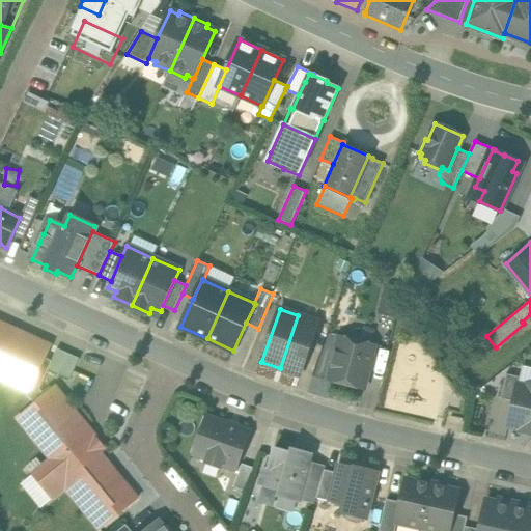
[(318,323),(298,315),(280,368),(300,374),(318,323)]
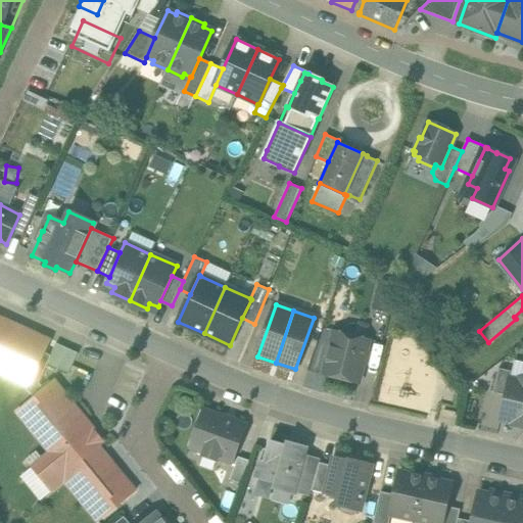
[(50,341),(0,318),(0,370),(29,384),(31,384),(45,353),(50,341)]
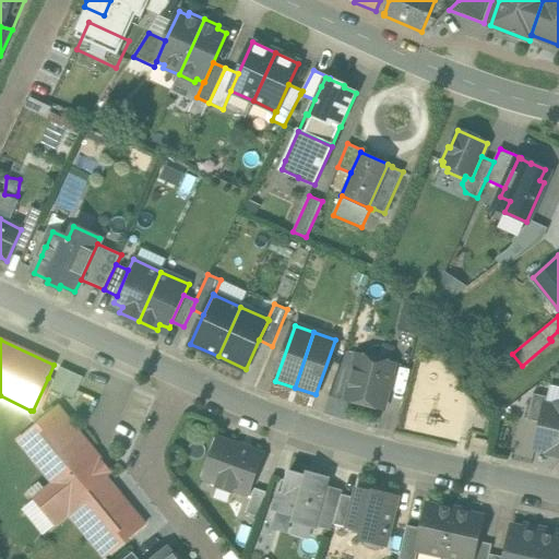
[(367,353),(361,355),(357,354),(345,401),(383,409),(395,364),(378,358),(375,354),(367,353)]
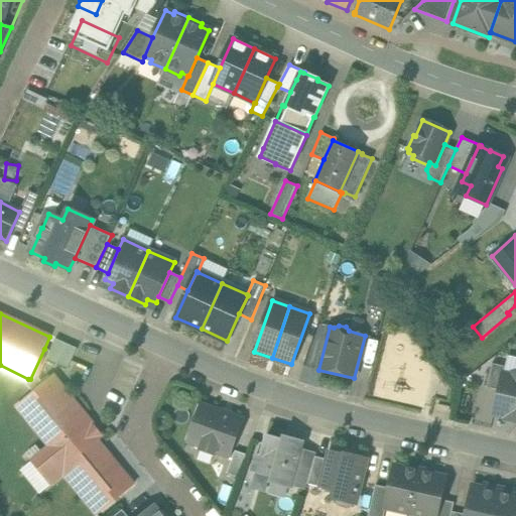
[(49,351),(45,360),(46,361),(56,365),(67,344),(55,339),(49,351)]
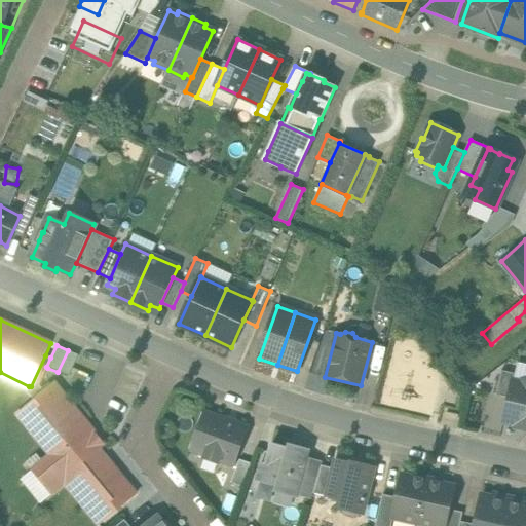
[(79,354),(68,350),(58,372),(69,377),(79,354)]
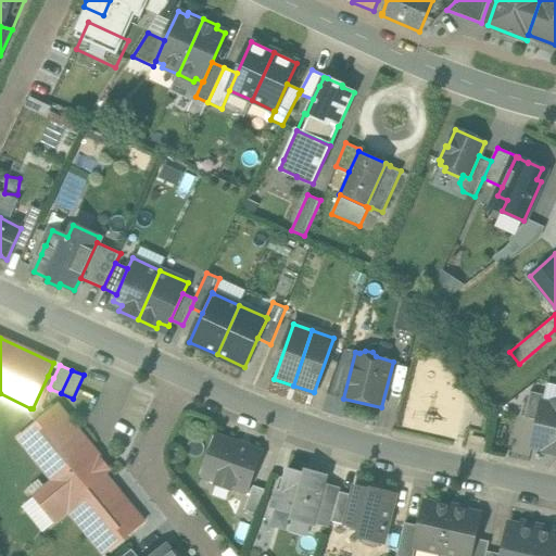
[(48,376),(33,408),(30,408),(28,412),(37,422),(46,414),(41,407),(50,389),(49,388),(53,378),(48,376)]
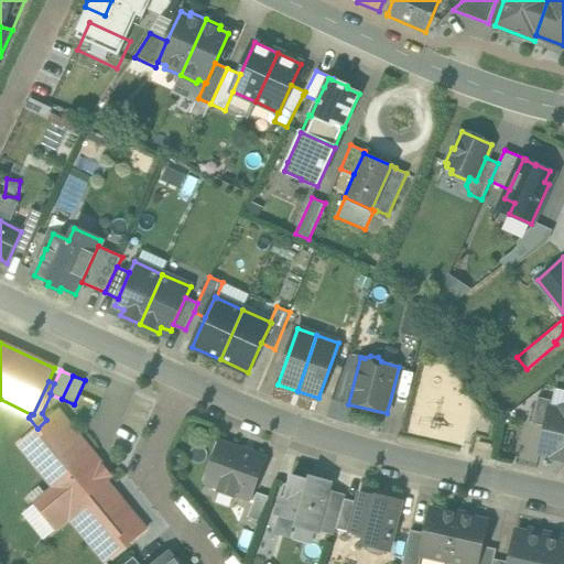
[(538,397),(532,423),(545,426),(549,410),(550,410),(552,400),(538,397)]
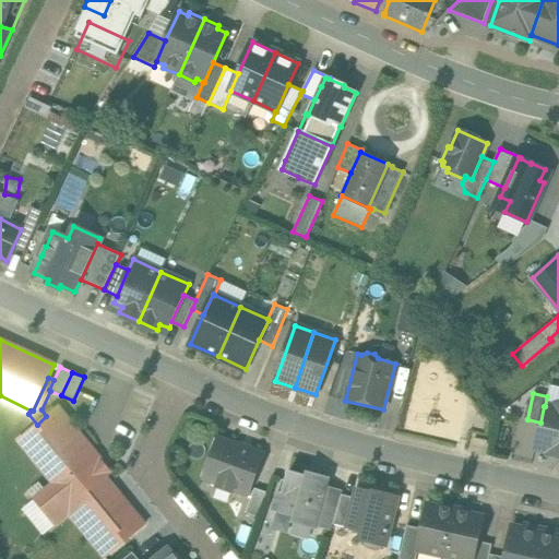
[(558,456),(558,404),(557,405),(556,408),(545,406),(544,406),(540,423),(535,448),(549,451),(548,454),(558,456)]
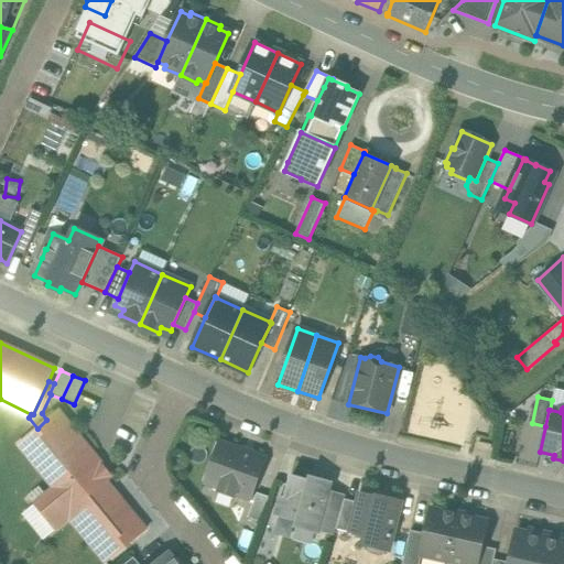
[(145,530),(104,478),(96,485),(89,478),(104,466),(57,410),(47,419),(46,420),(38,429),(19,444),(55,488),(34,505),(55,530),(69,518),(106,563),(126,546),(122,542),(127,539),(130,543),(145,530)]
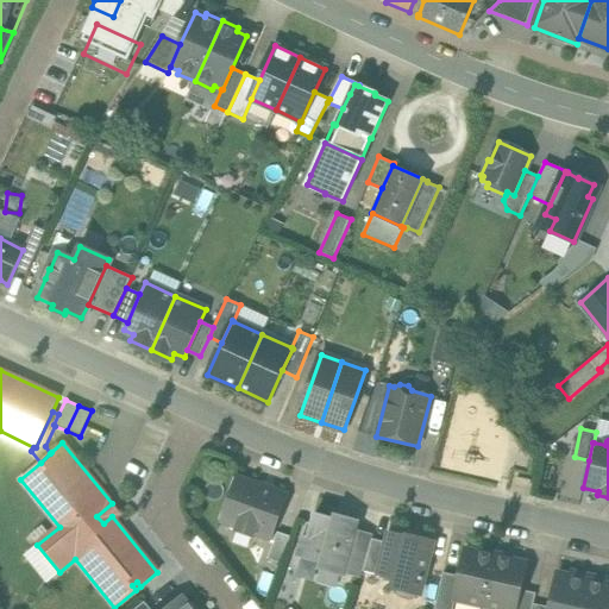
[(286,496),(237,479),(223,520),(239,525),(237,529),(253,535),(255,531),(271,537),(286,496)]
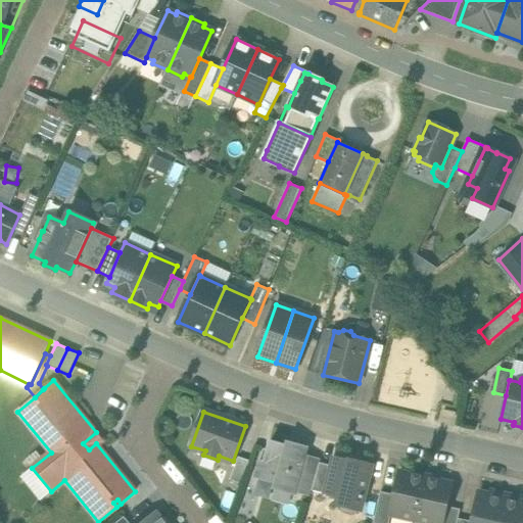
[(281,444),(270,441),(265,461),(269,463),(264,479),(276,483),(274,488),(294,494),(295,491),(304,456),(307,447),(297,445),(299,440),(284,435),(281,444)]
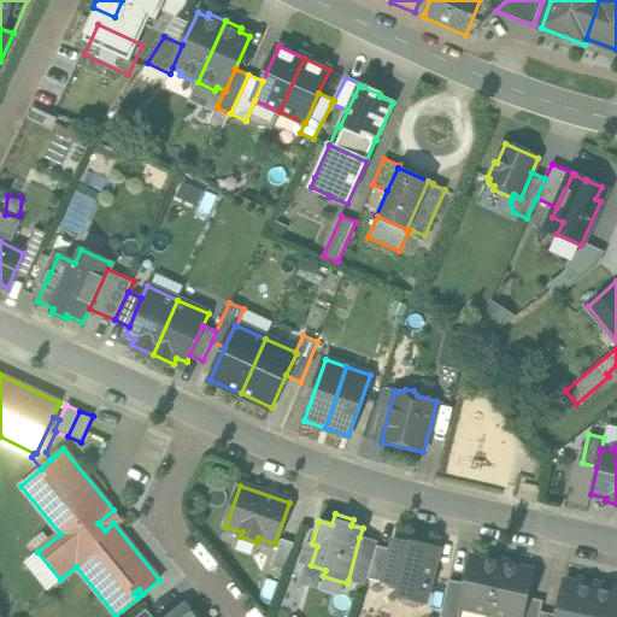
[(377,542),(359,538),(348,580),(365,585),(368,579),(377,546),(377,542)]
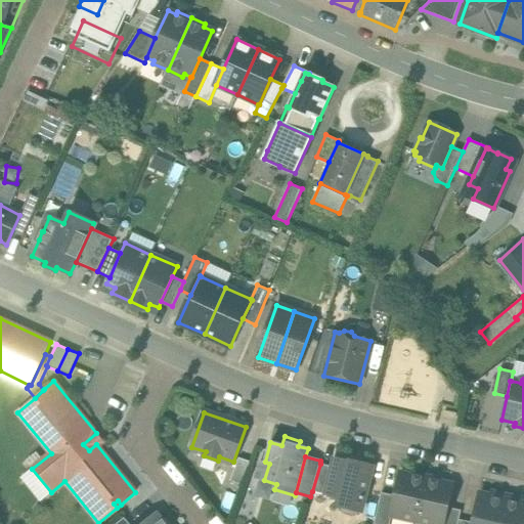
[(251,462),(238,457),(230,481),(242,485),(251,462)]
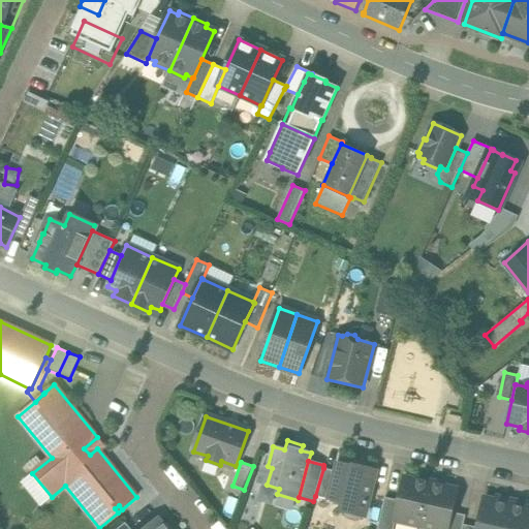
[(353,466),(338,462),(336,471),(329,499),(344,503),(342,511),(346,518),(359,521),(365,517),(376,470),(353,465),(353,466)]
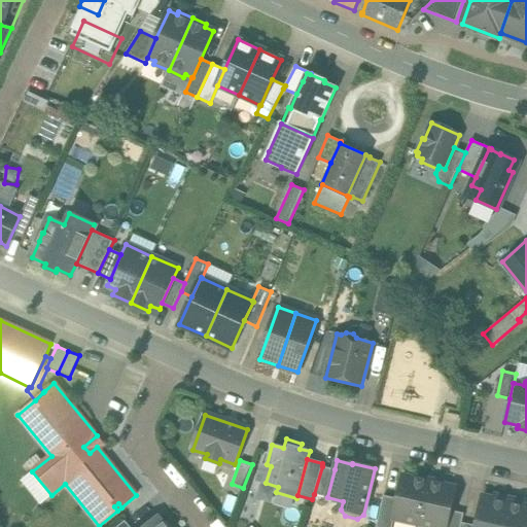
[(322,466),(314,494),(327,497),(335,469),(322,466)]
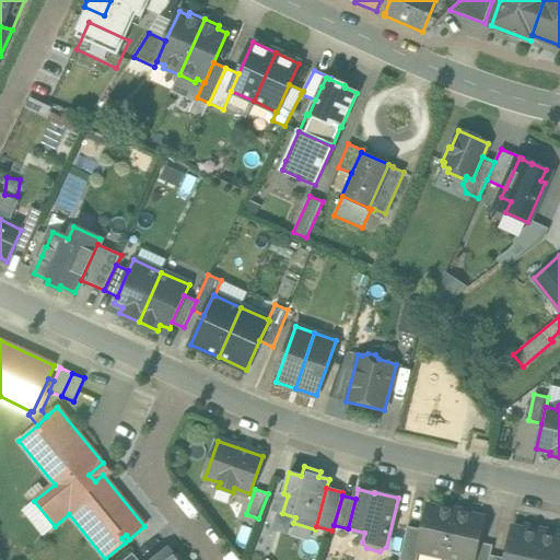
[(422,529),(418,551),(419,551),(445,558),(456,511),(428,504),(422,529)]
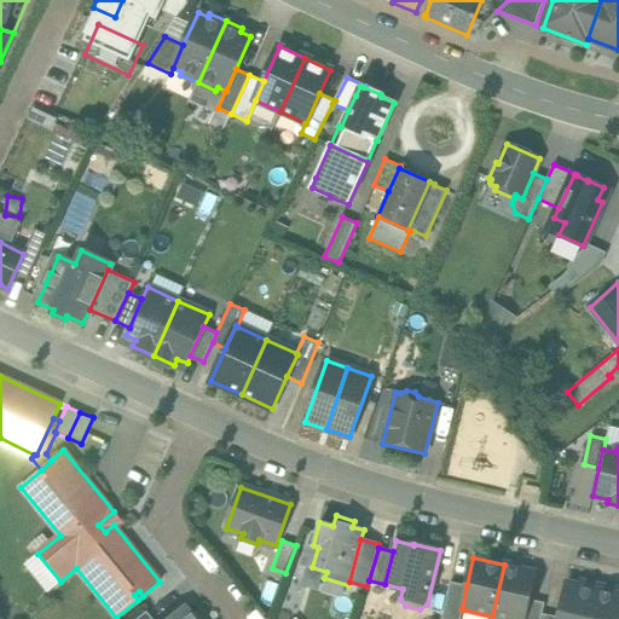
[(534,572),(504,565),(492,617),(503,618),(524,618),(528,599),(534,572)]
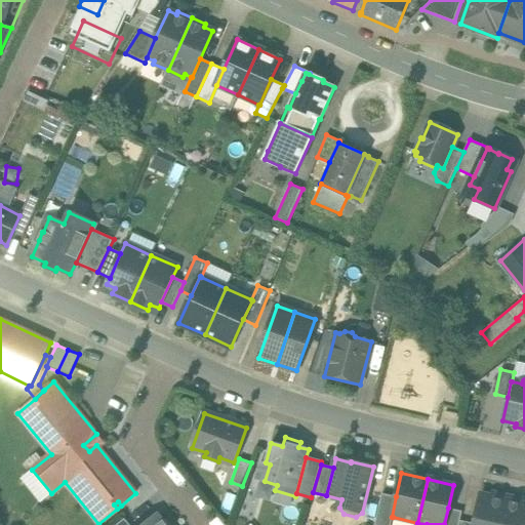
[(396,496),(382,493),(374,524),(390,524),(393,517),(392,517),(396,496)]
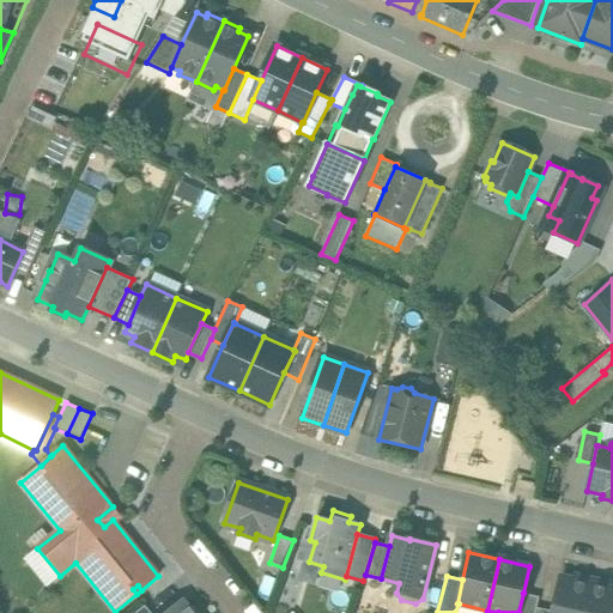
[(553,612),(584,612),(593,581),(574,576),(572,580),(562,577),(553,612)]
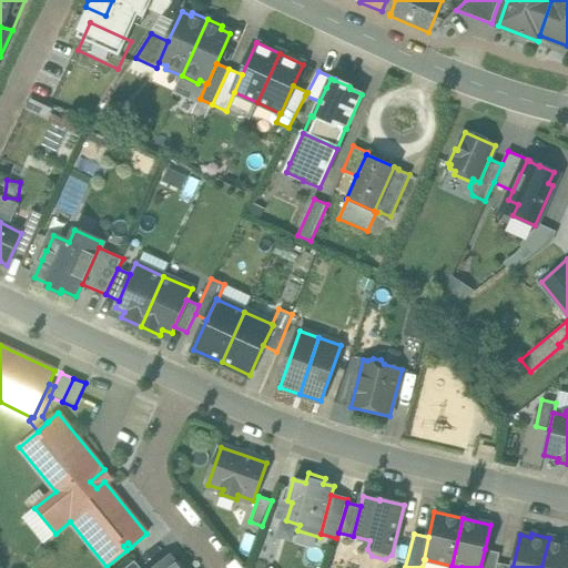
[(566,541),(549,538),(541,567),(567,567),(567,545),(566,545),(566,541)]
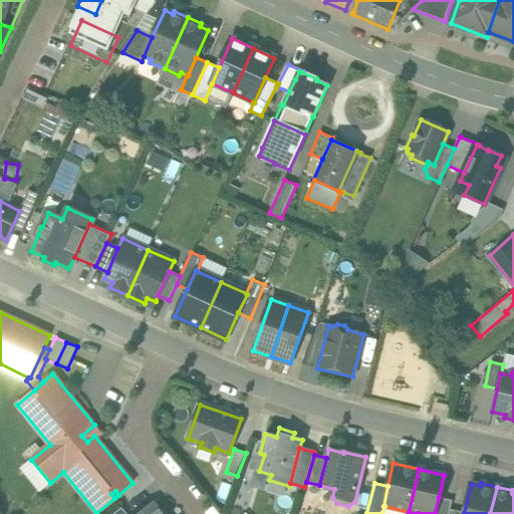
[(453,501),(439,497),(435,513),(449,513),(451,510),(453,501)]
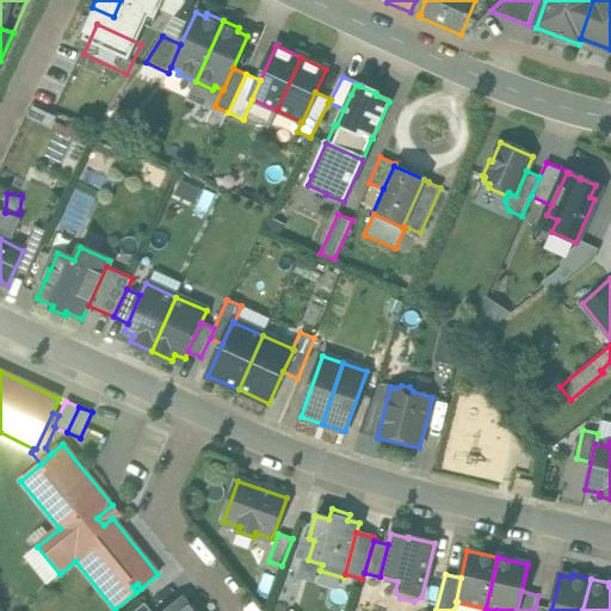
[(166,610),(193,610),(183,597),(166,610)]
